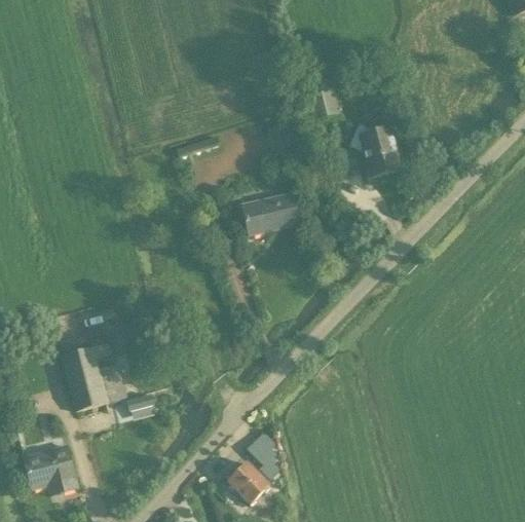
[(512,0),(516,13),(524,9),(524,0),(512,0)]
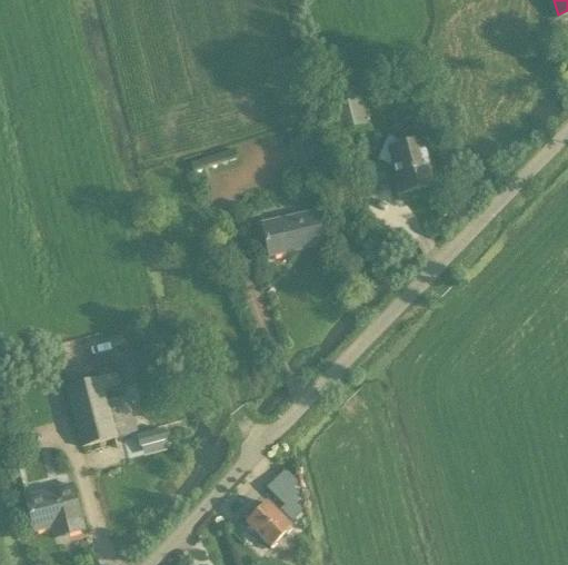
[(362,100),(358,85),(330,91),(335,107),(340,128),(368,120),(362,100)]
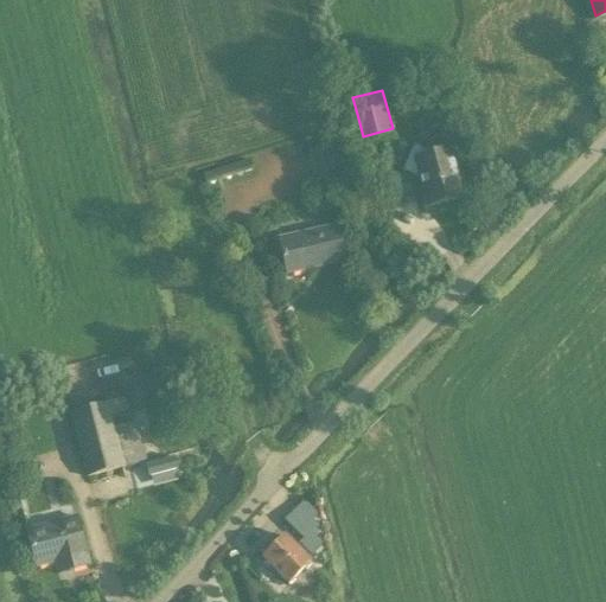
[(429,203),(464,194),(451,146),(429,152),(429,149),(415,143),(404,167),(421,174),(429,203)]
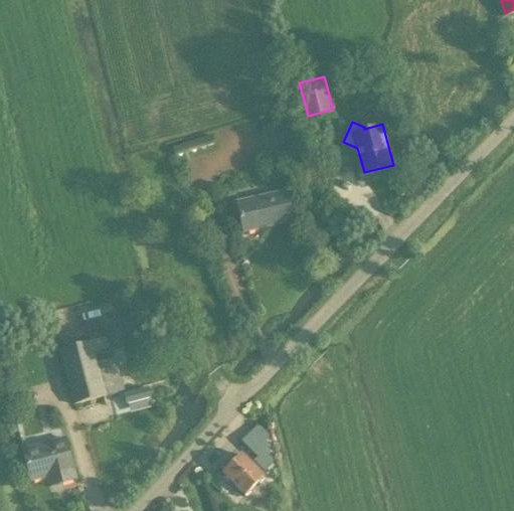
[(176,153),(216,141),(213,133),(174,145),(176,153)]
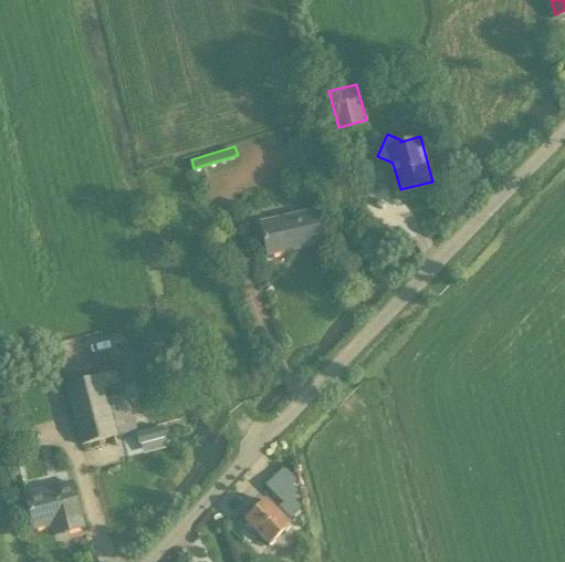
[(269,252),(322,241),(314,208),(262,220),(269,252)]
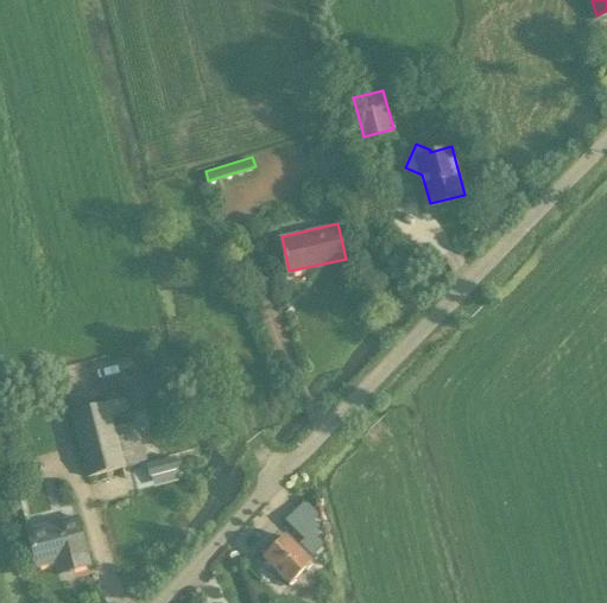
[(109,400),(71,410),(88,475),(138,462),(146,459),(138,426),(117,432),(112,412),(131,408),(127,395),(109,400)]
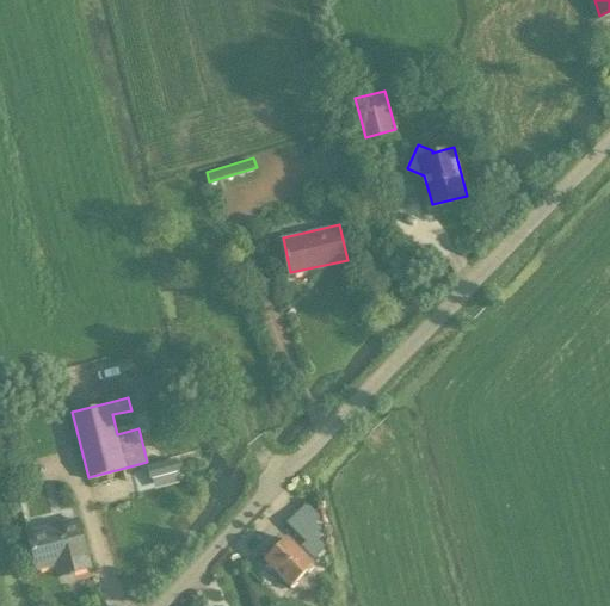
[(313,556),(324,545),(312,533),(319,527),(309,519),(316,512),(306,501),(287,520),(306,539),(301,544),(313,556)]
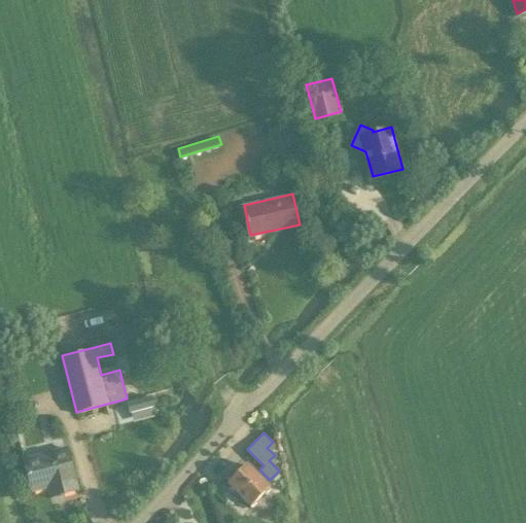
[(67,447),(66,447),(25,457),(33,490),(59,483),(61,493),(78,488),(67,447)]
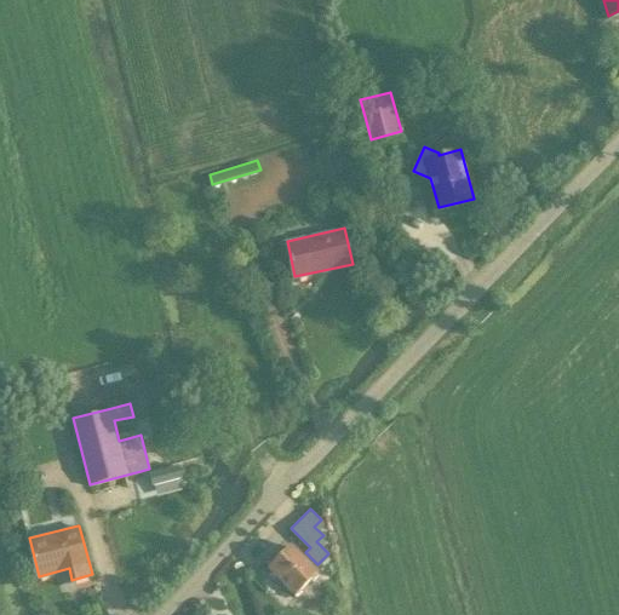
[(296,592),(317,570),(291,545),(270,567),(296,592)]
